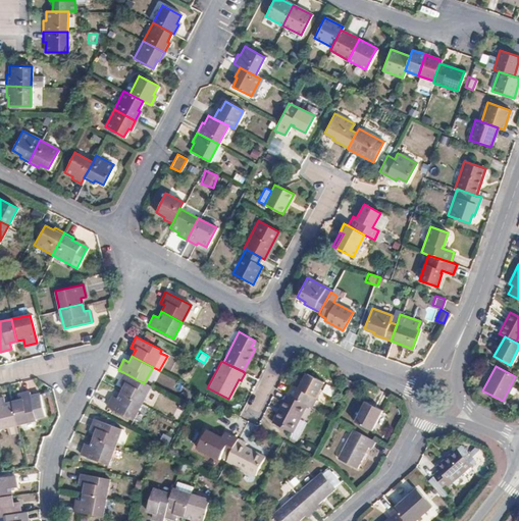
[(144,383),(123,372),(118,383),(122,385),(119,392),(141,403),(149,385),(144,383)]
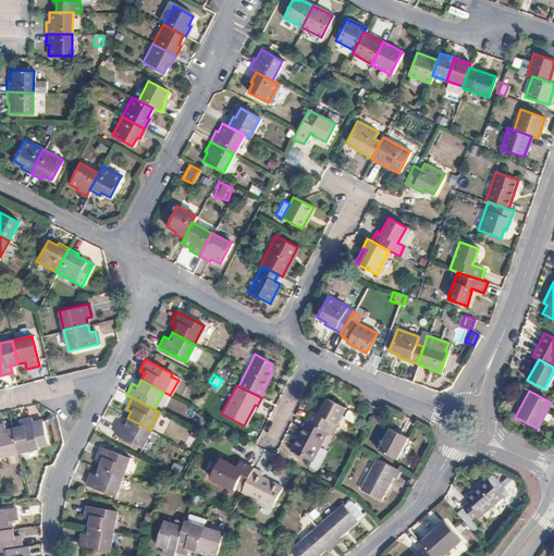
[(310,410),(305,420),(325,431),(331,434),(345,408),(327,398),(318,415),(310,410)]
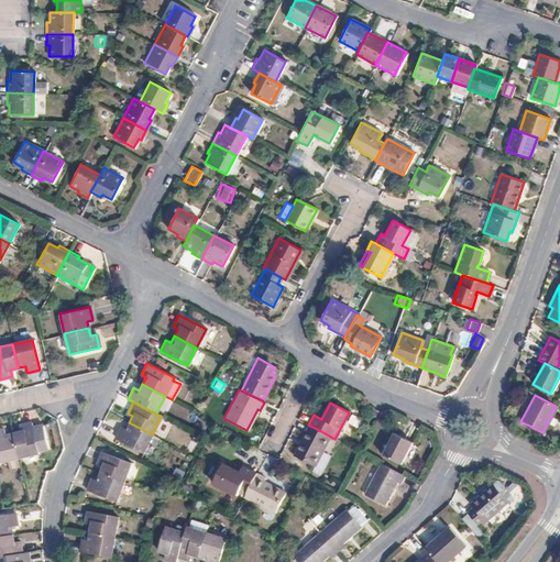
[(11,433),(18,458),(37,453),(36,450),(46,448),(42,425),(32,427),(31,422),(18,426),(19,431),(11,433)]
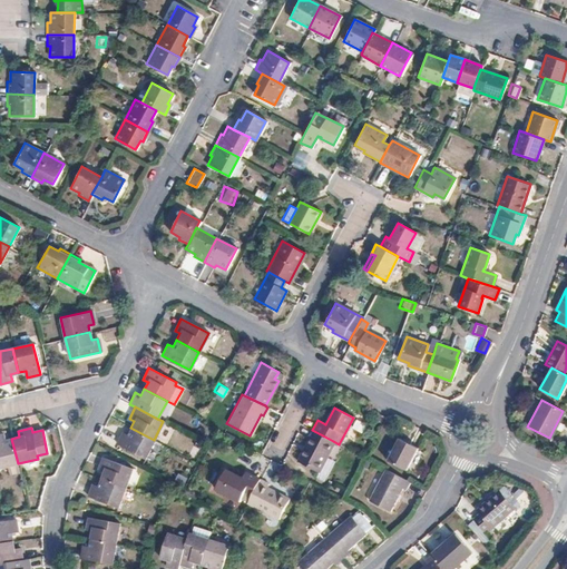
[(144,459),(154,440),(130,428),(127,434),(121,432),(116,443),(144,459)]
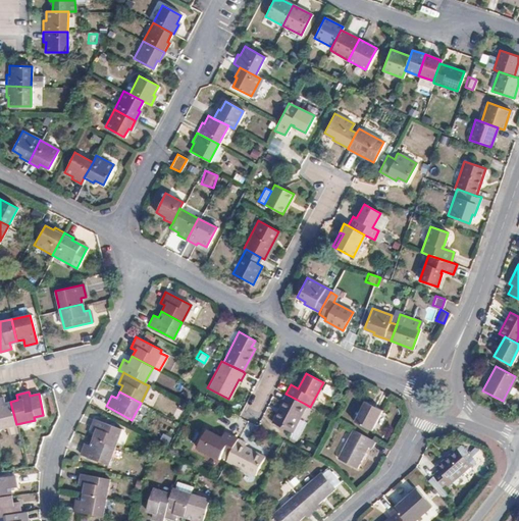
[(291,432),(305,404),(286,394),(271,422),(291,432)]
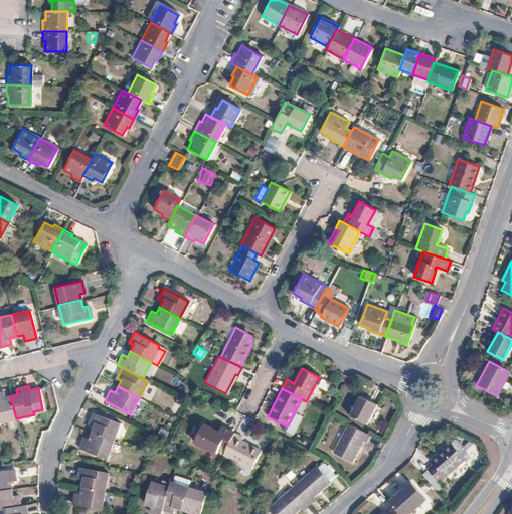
[(16,418),(10,396),(4,398),(3,392),(0,392),(0,421),(16,418)]
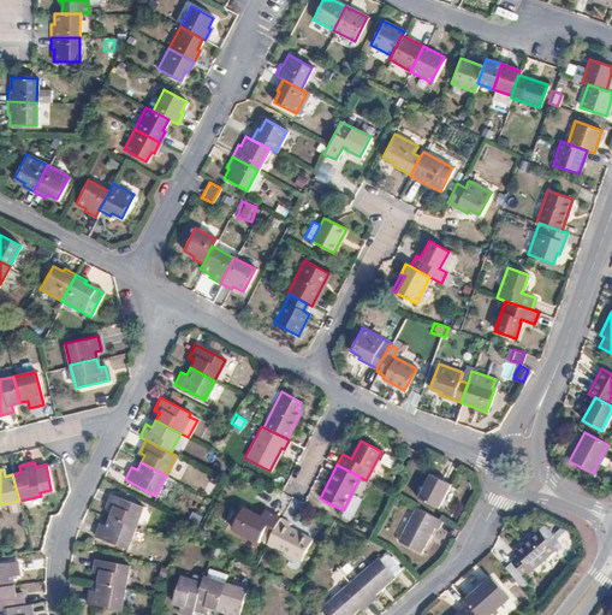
[(431,473),(417,497),(438,508),(451,484),(431,473)]
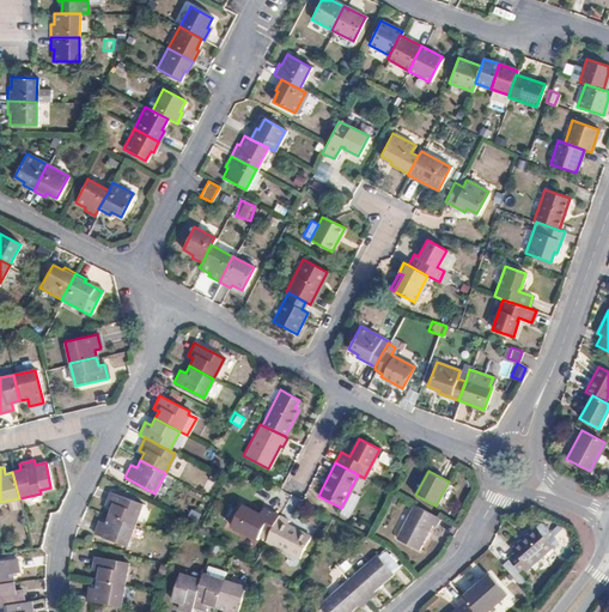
[(110,508),(108,515),(133,525),(141,503),(109,491),(104,506),(110,508)]
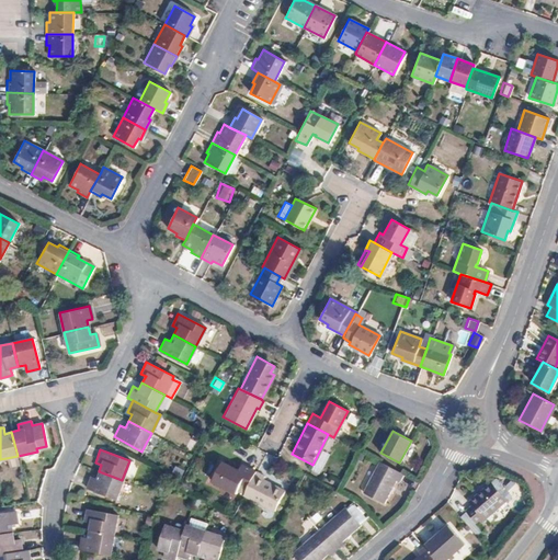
[(401,473),(378,460),(362,492),(383,503),(395,480),(397,481),(401,473)]
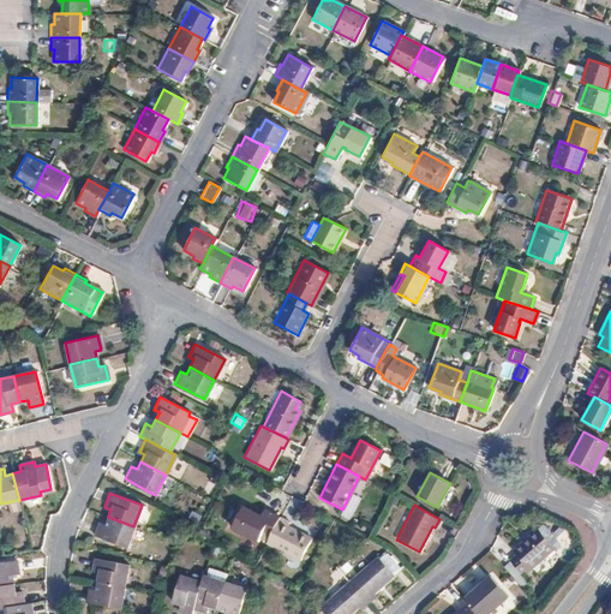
[(269,534),(279,516),(263,508),(259,516),(241,506),(239,511),(235,510),(228,523),(232,525),(231,528),(257,541),(262,530),(269,534)]
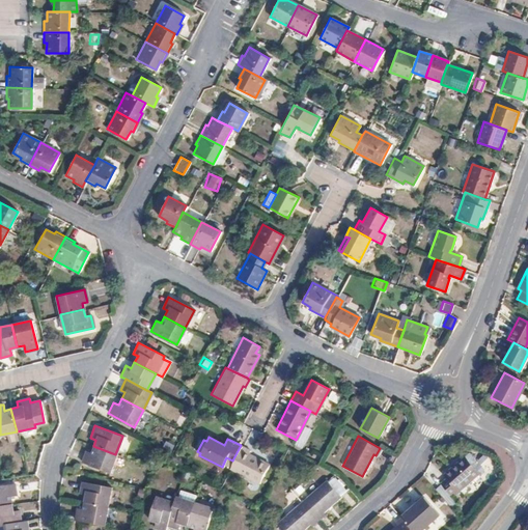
[(232,461),(229,468),(258,482),(268,464),(247,453),(249,450),(241,445),(232,461)]
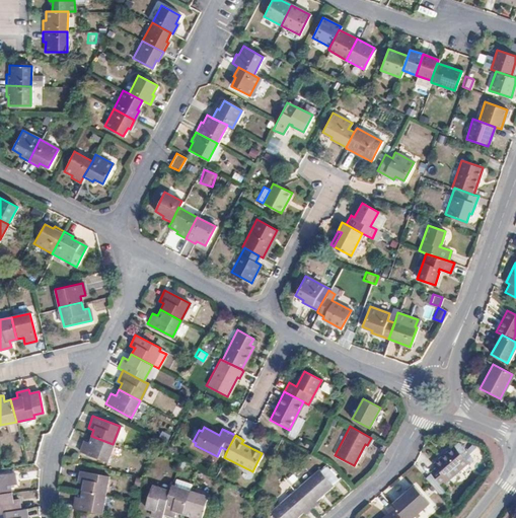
[(113,444),(91,436),(89,442),(83,440),(79,451),(105,462),(113,444)]
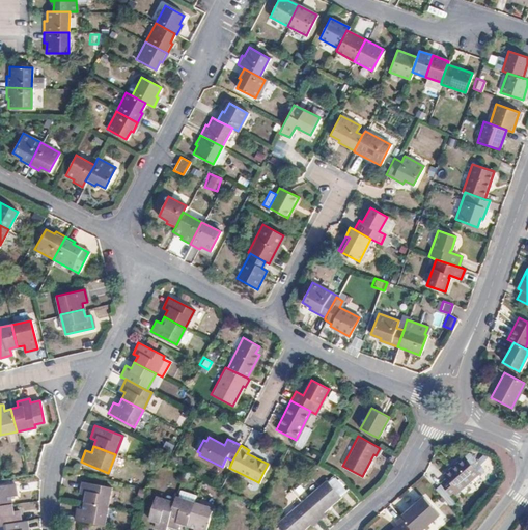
[(463,455),(442,474),(444,477),(439,482),(450,496),(456,491),(457,492),(478,473),(463,455)]
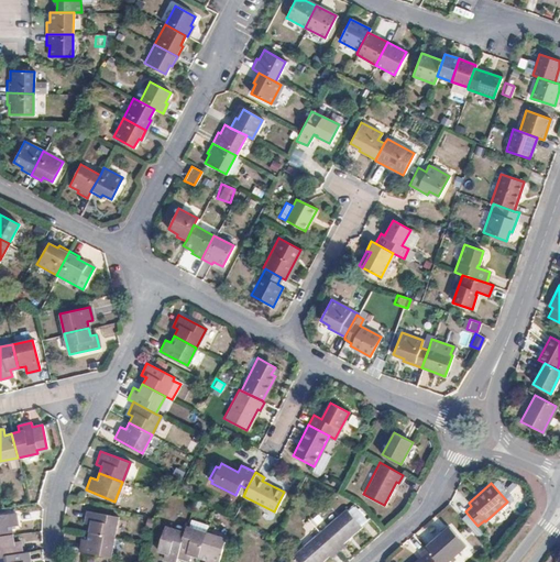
[(318,532),(336,552),(343,547),(341,543),(361,527),(346,508),(318,532)]
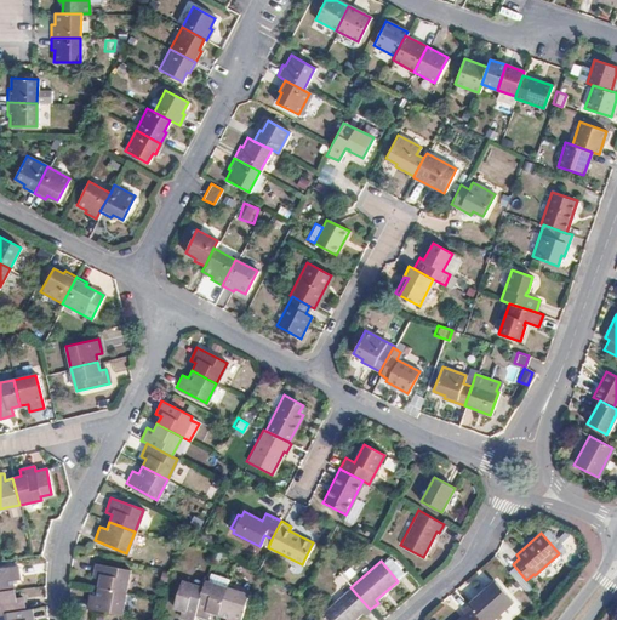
[(98,579),(97,587),(125,593),(129,569),(95,563),(92,578),(98,579)]
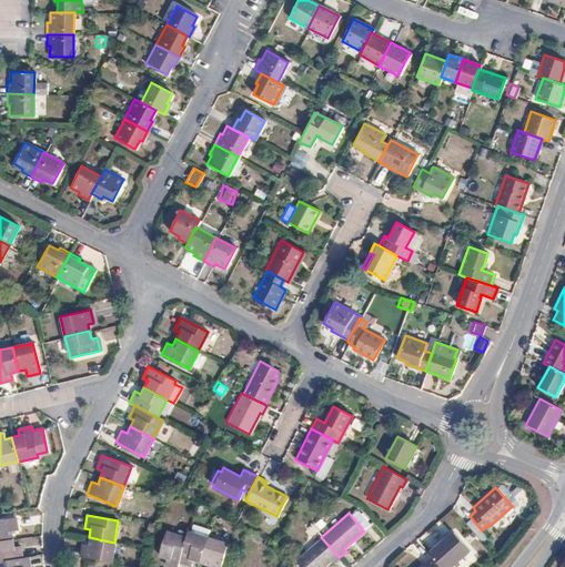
[(0,540),(11,539),(10,532),(17,530),(14,517),(0,519),(0,540)]
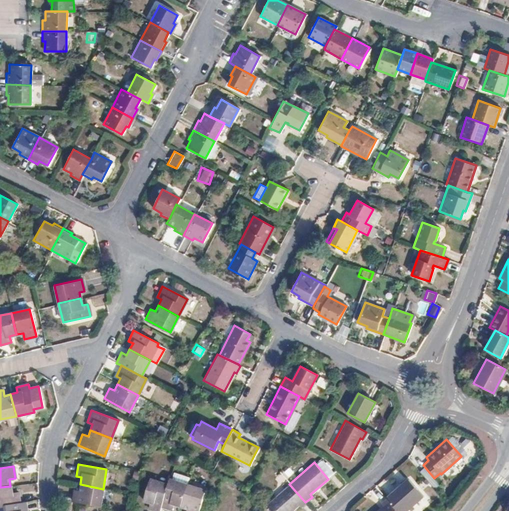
[(157,510),(158,510),(160,505),(167,484),(149,478),(142,499),(148,501),(147,507),(157,510)]
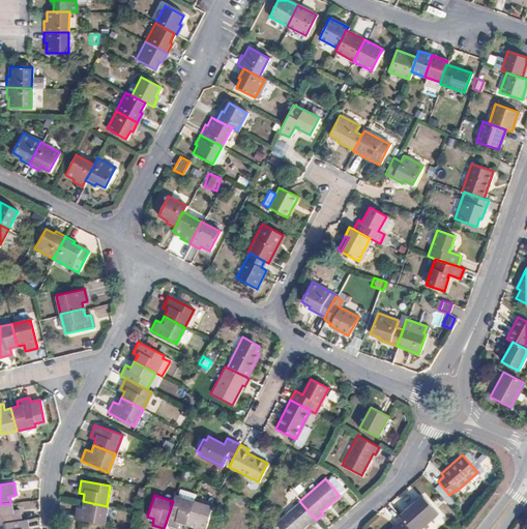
[(421,495),(412,504),(413,505),(401,517),(411,528),(419,528),(437,513),(421,495)]
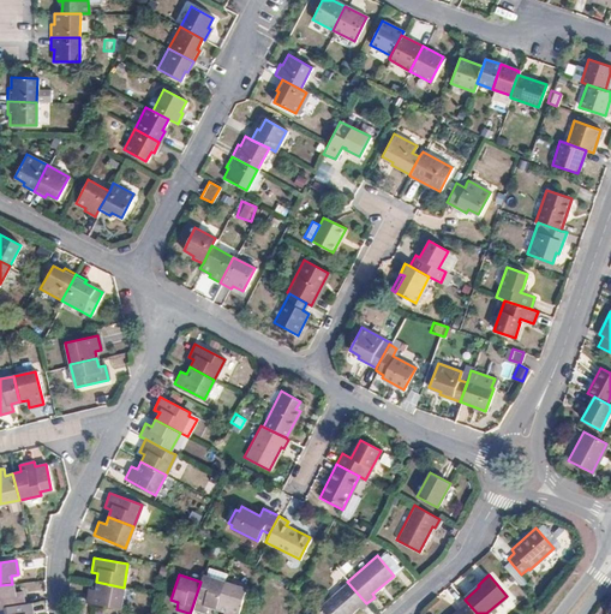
[(209,606),(216,608),(225,582),(203,576),(201,582),(192,607),(207,612),(209,606)]
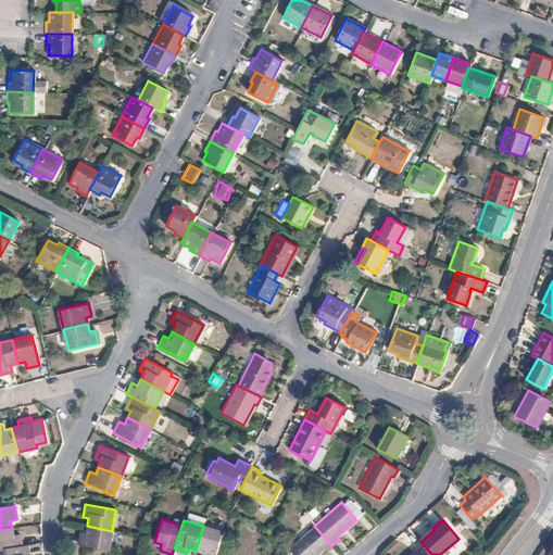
[(112,531),(87,526),(86,532),(79,531),(76,544),(108,551),(112,531)]
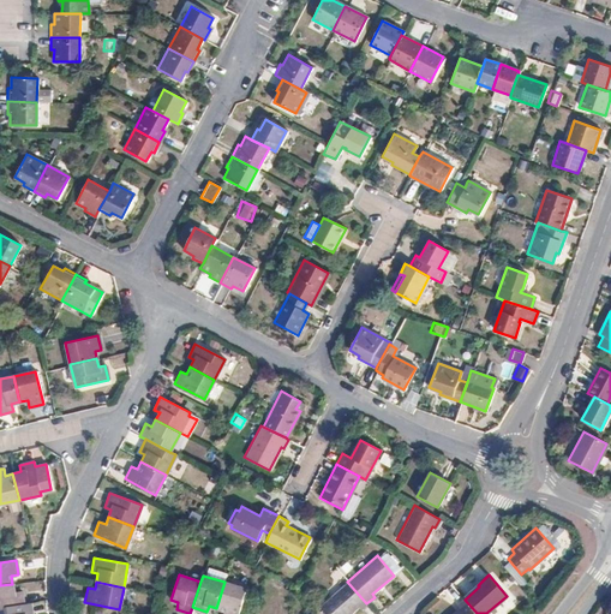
[(237,613),(245,589),(225,582),(216,608),(222,610),(221,613),(237,613)]
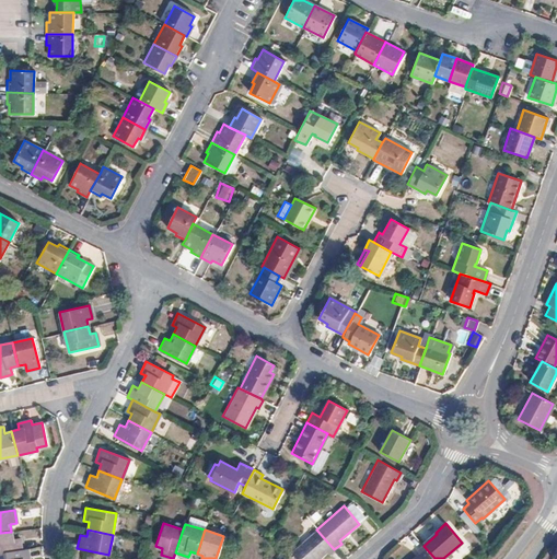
[(334,549),(316,530),(290,551),(297,558),(317,558),(326,552),(328,555),(334,549)]
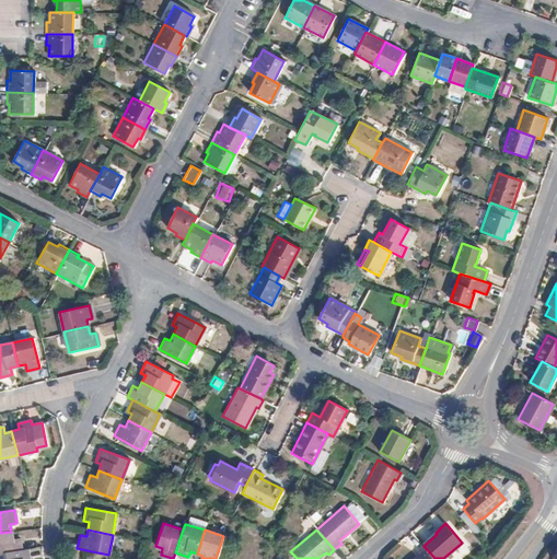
[(11,532),(0,533),(0,554),(21,550),(19,538),(12,539),(11,532)]
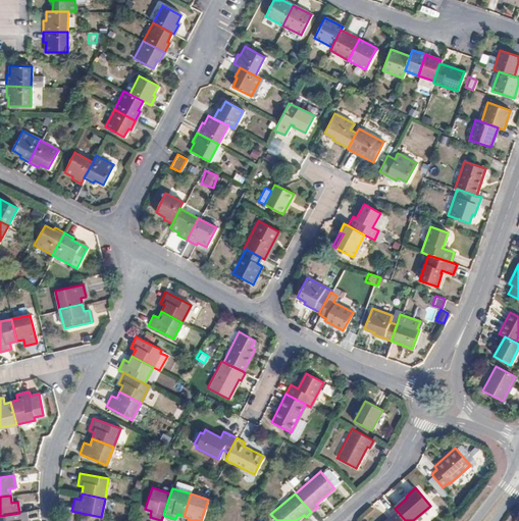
[(406,497),(393,508),(395,509),(407,498),(406,497)]
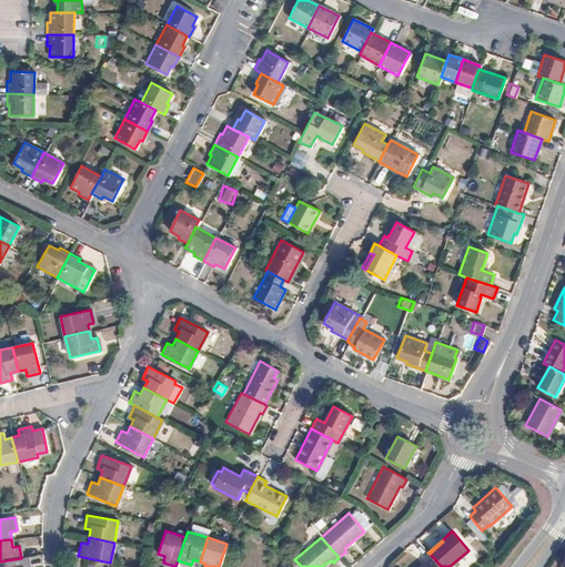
[(441,566),(430,554),(427,553),(421,559),(423,563),(417,566),(441,566)]
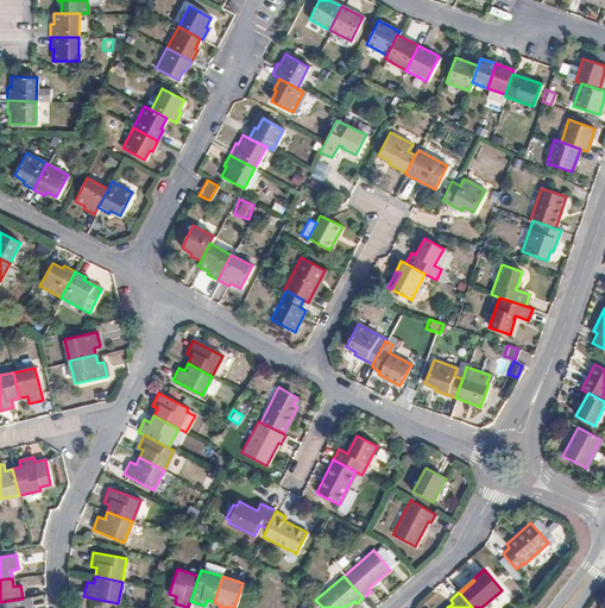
[(23,599),(0,602),(0,607),(30,607),(29,597),(23,599)]
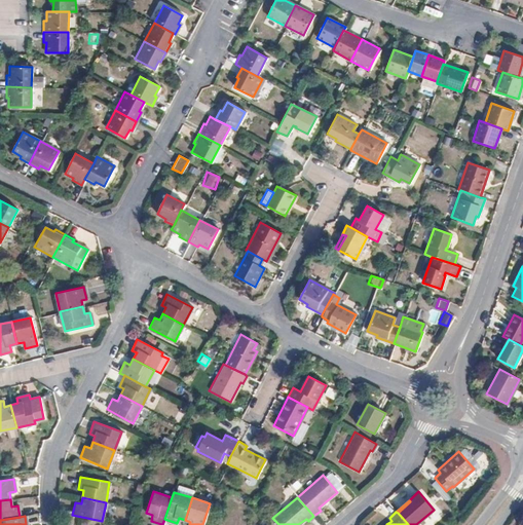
All buildings are outlined.
